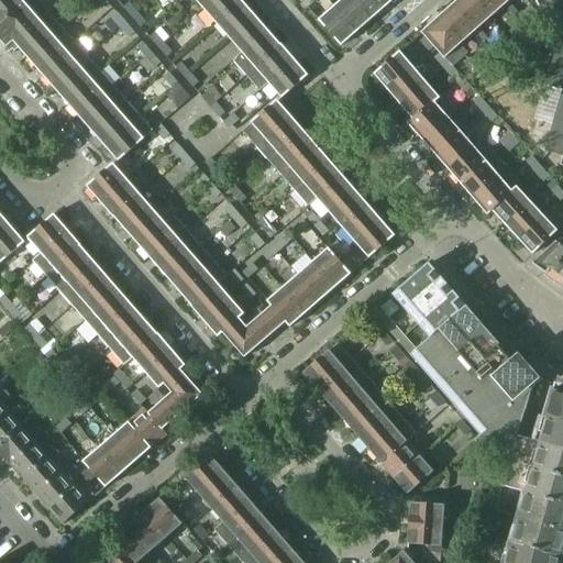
[(36,0),(31,0),(0,28),(0,41),(6,48),(39,20),(32,12),(41,4),(36,0)]
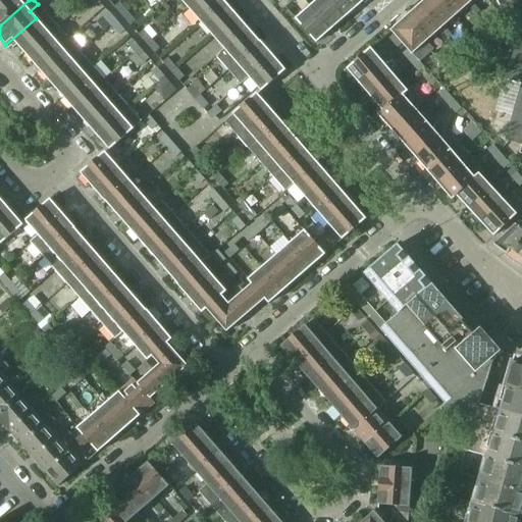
[(1,0),(0,1),(0,25),(29,0),(1,0)]
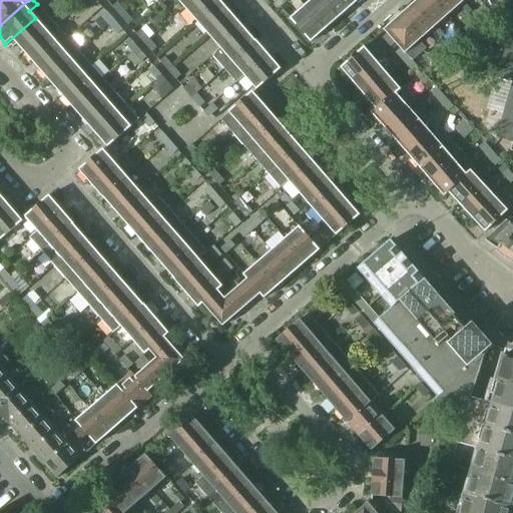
[(98,3),(95,0),(83,0),(76,6),(80,11),(90,4),(93,8),(98,3)]
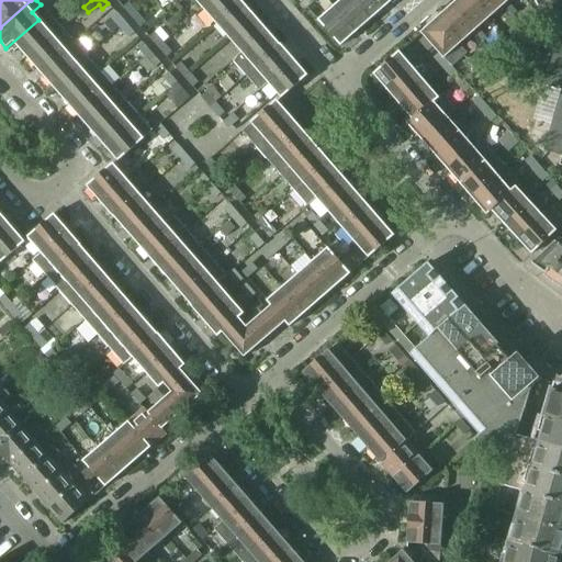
[(194,0),(202,9),(212,0),(194,0)]
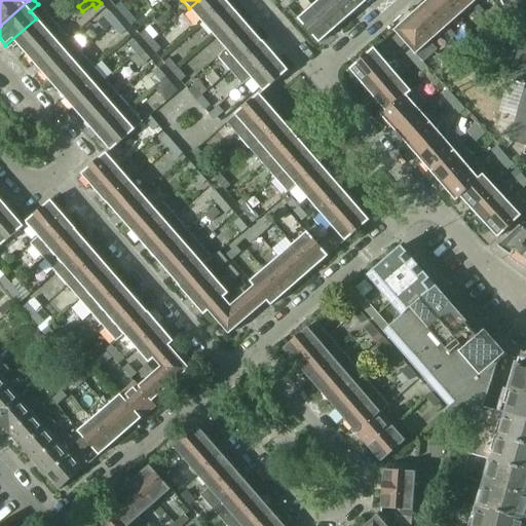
[(224,0),(198,0),(189,8),(201,22),(225,1),(224,0)]
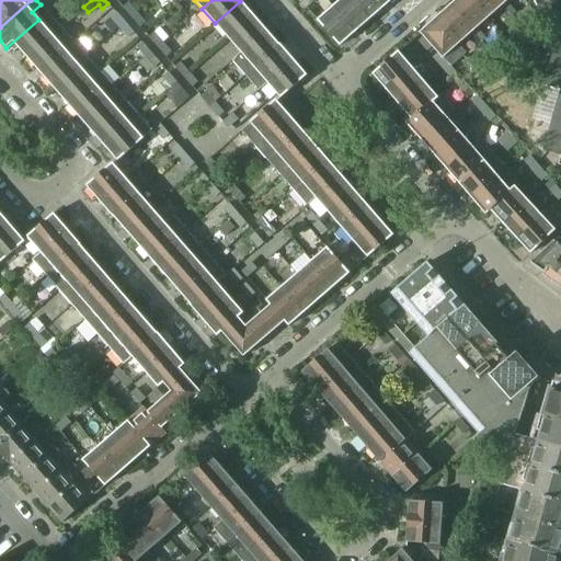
[(369,20),(352,0),(341,0),(332,8),(355,34),(369,20)]
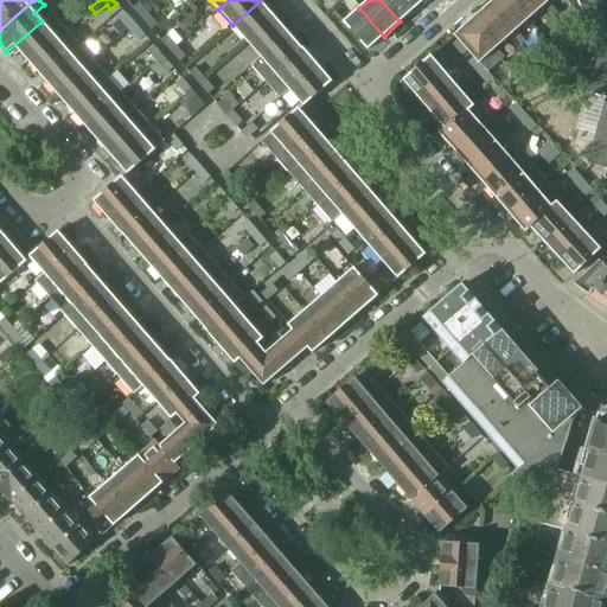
[(416,7),(409,0),(381,0),(400,21),(416,7)]
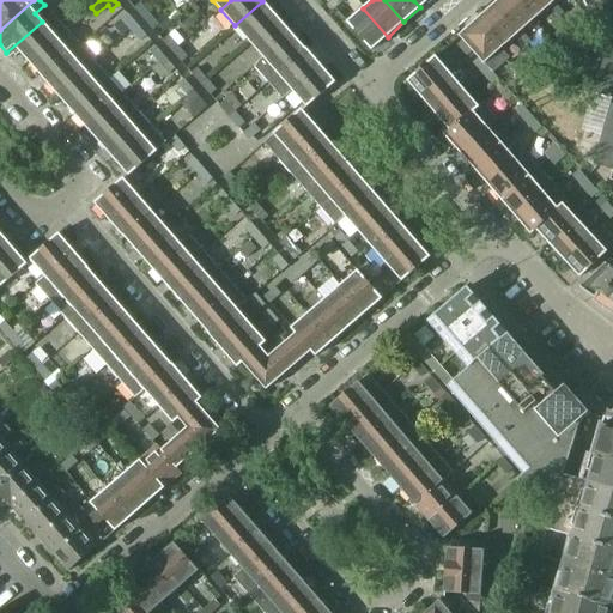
[(533,22),(514,0),(501,0),(492,7),(516,35),(526,46),(530,42),(521,31),(533,22)]
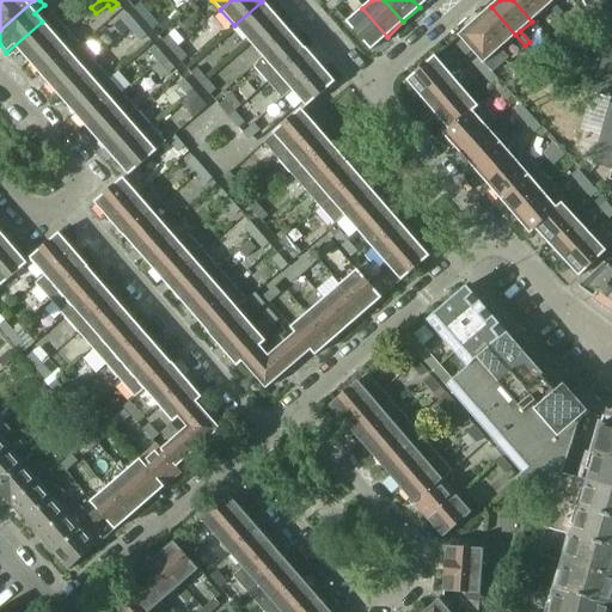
[(542,0),(513,0),(532,22),(548,6),(542,0)]
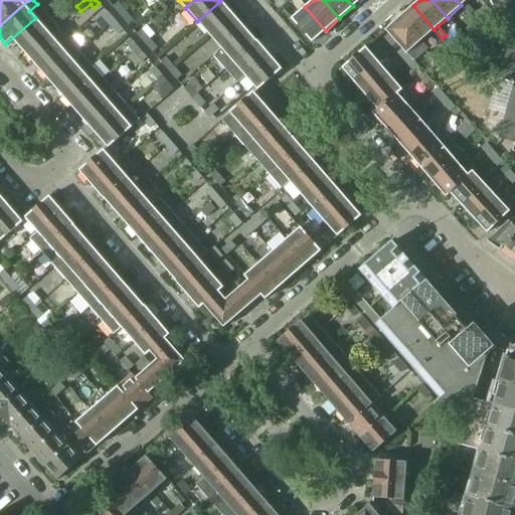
[(467,0),(456,0),(461,5),(470,15),(473,11),(465,2),(467,0)]
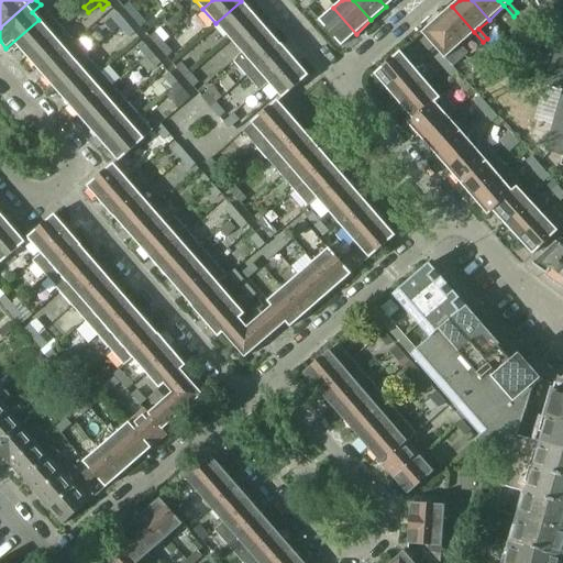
[(241,1),(216,23),(229,39),(254,17),(241,1)]
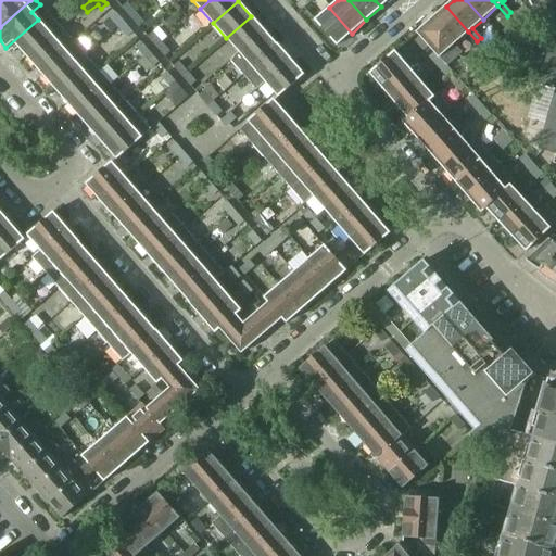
[(122,8),(130,19),(136,13),(127,3),(122,8)]
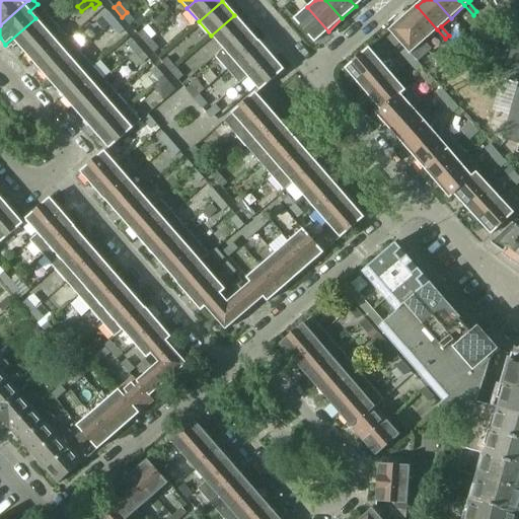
[(417,6),(403,18),(424,42),(437,29),(417,6)]
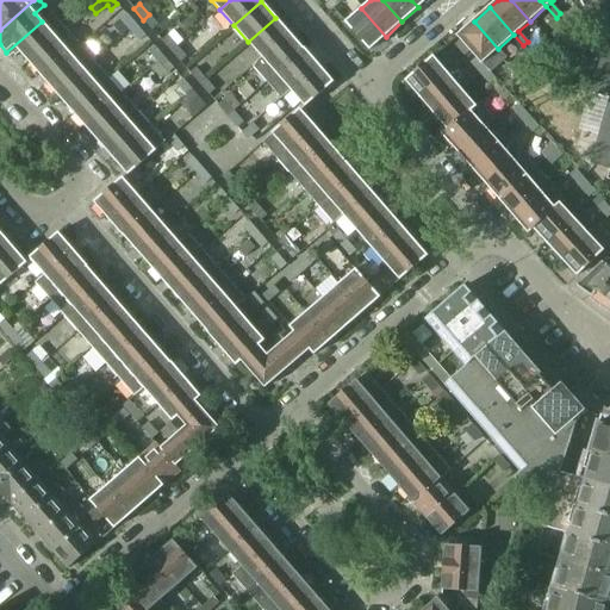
[(386,37),(361,8),(346,23),(369,50),(386,37)]
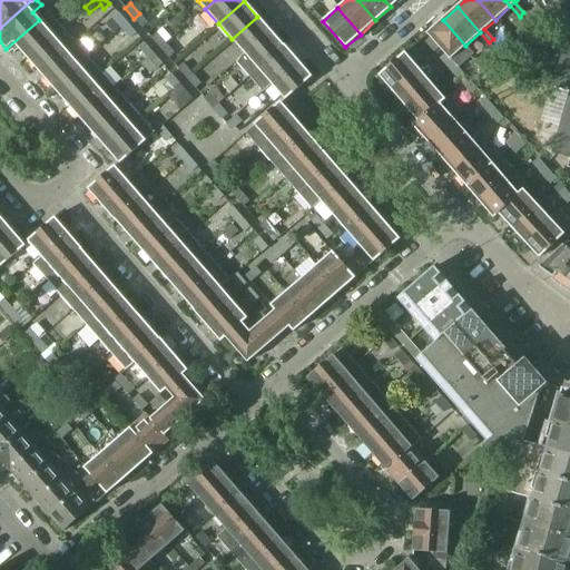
[(48,12),(39,20),(6,49),(10,52),(12,50),(15,52),(19,49),(27,57),(61,28),(48,12)]
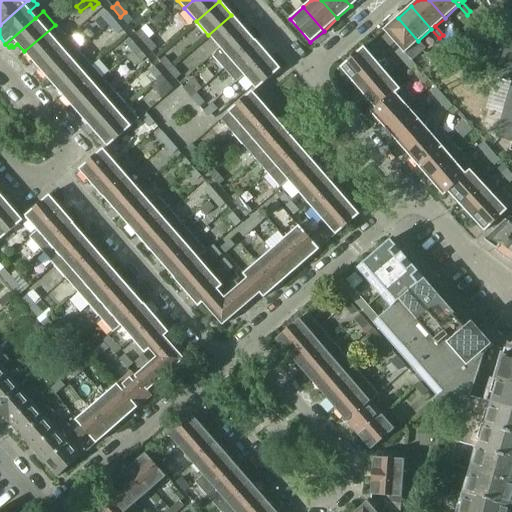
[(101,17),(109,26),(114,22),(106,12),(101,17)]
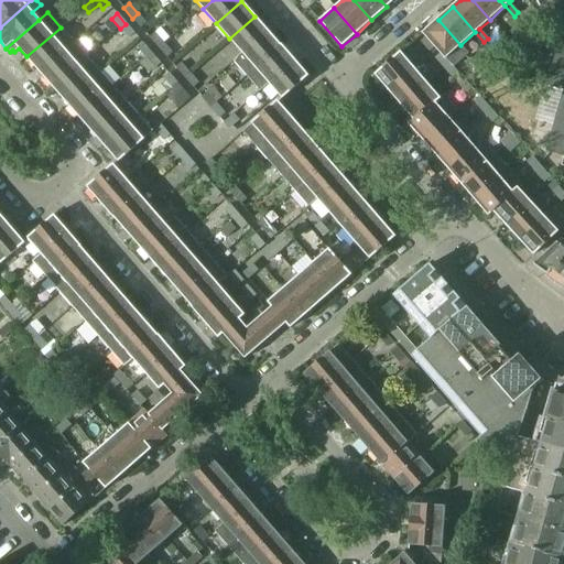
[(138,13),(132,19),(141,28),(147,23),(138,13)]
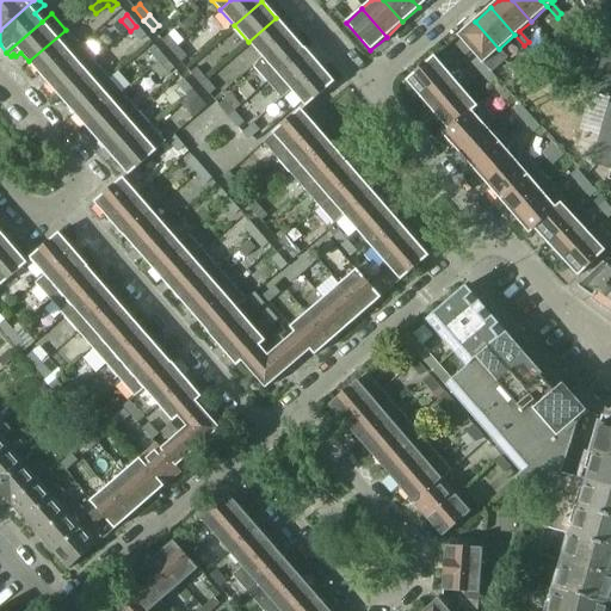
[(276,18),(248,42),(263,57),(290,34),(276,18)]
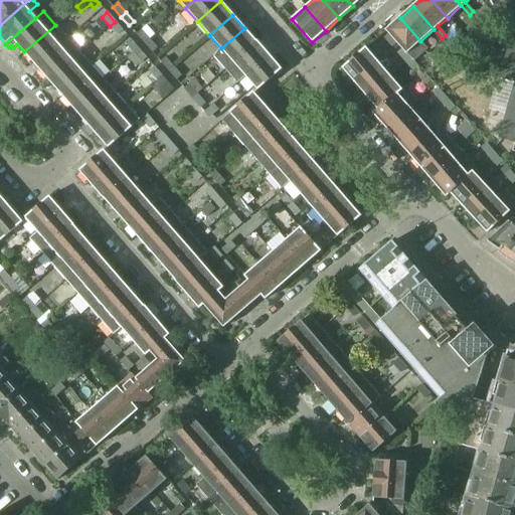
[(402,49),(410,58),(413,61),(427,49),(420,41),(400,18),(386,30),(390,35),(398,44),(402,49)]
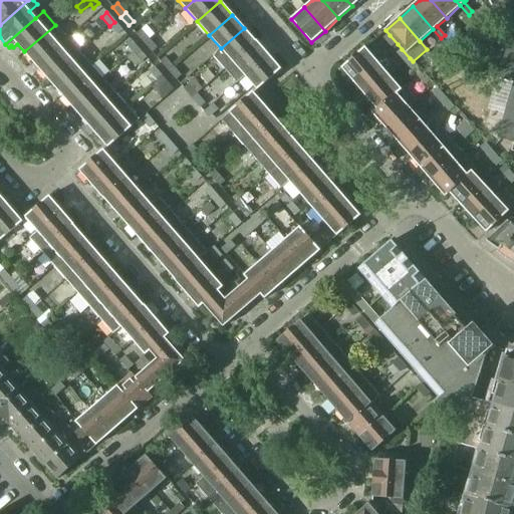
[(479,26),(475,21),(465,29),(470,34),(479,26)]
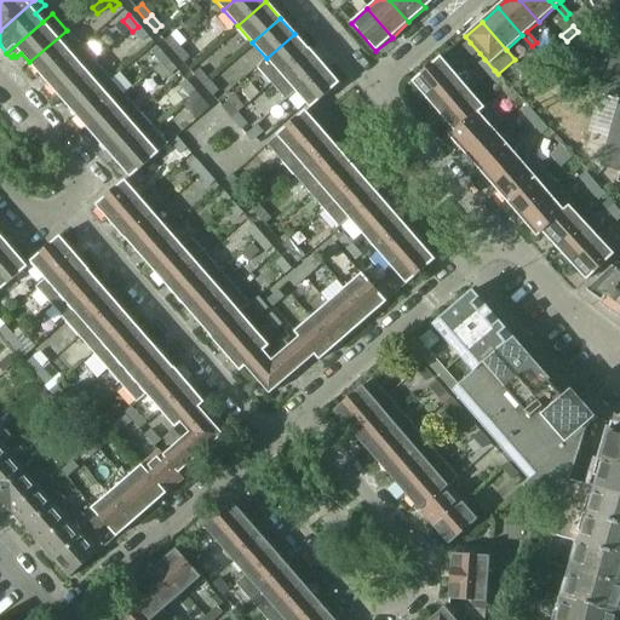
[(148,36),(138,27),(132,32),(142,42),(148,36)]
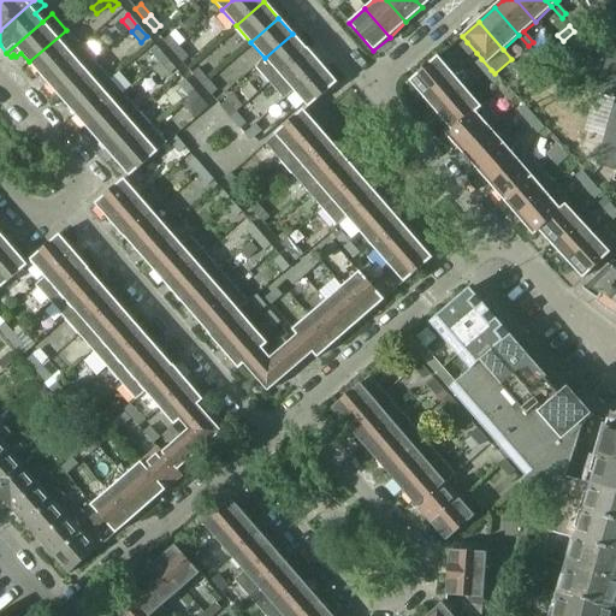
[(66,30),(29,61),(43,78),(81,46),(66,30)]
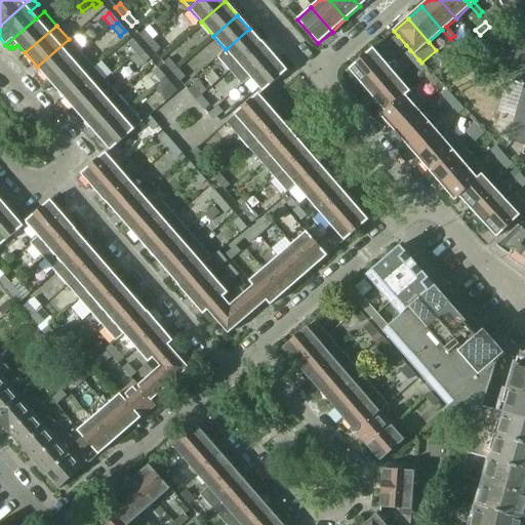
[(149,27),(145,31),(139,36),(148,45),(153,41),(158,36),(149,27)]
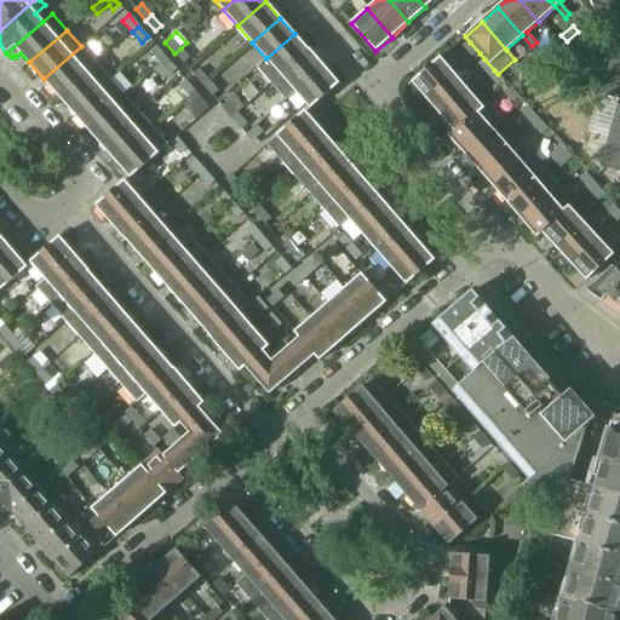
[(294,34),(267,58),(257,68),(271,84),(309,51),(294,34)]
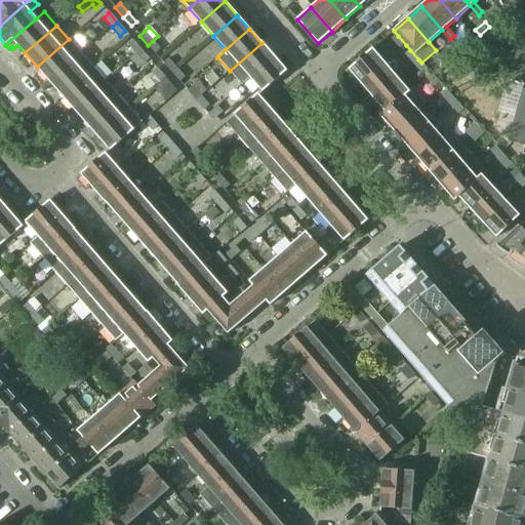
[(406,45),(398,36),(393,40),(401,50),(406,45)]
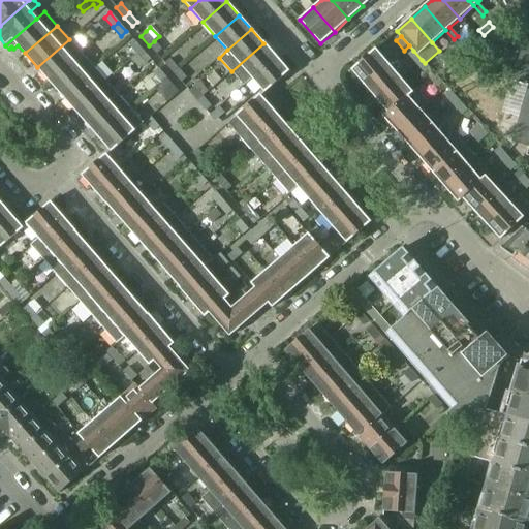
[(528,37),(525,36),(511,81),(528,85),(528,37)]
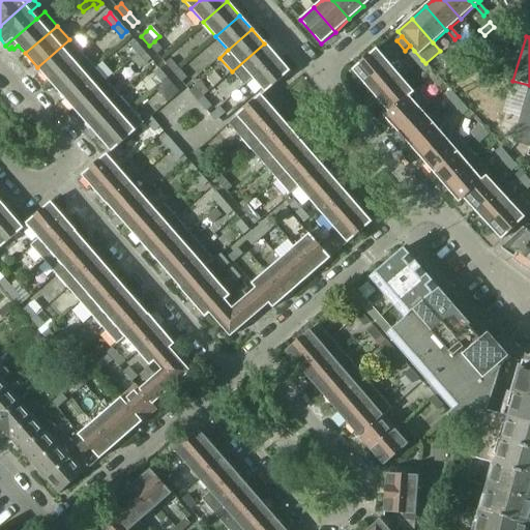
[(69,39),(37,67),(50,82),(82,54),(69,39)]
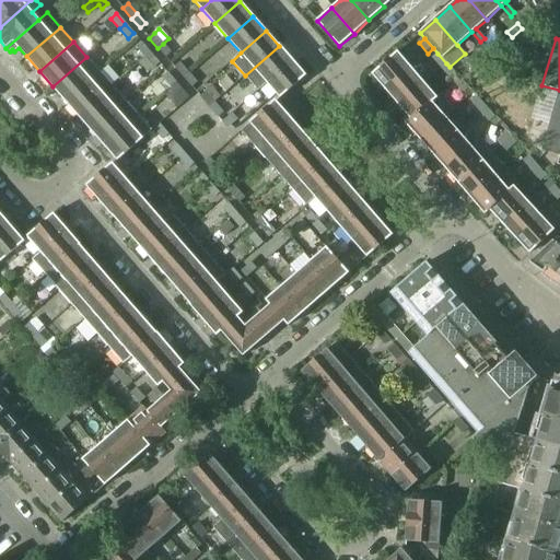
[(137,48),(146,58),(151,54),(142,43),(137,48)]
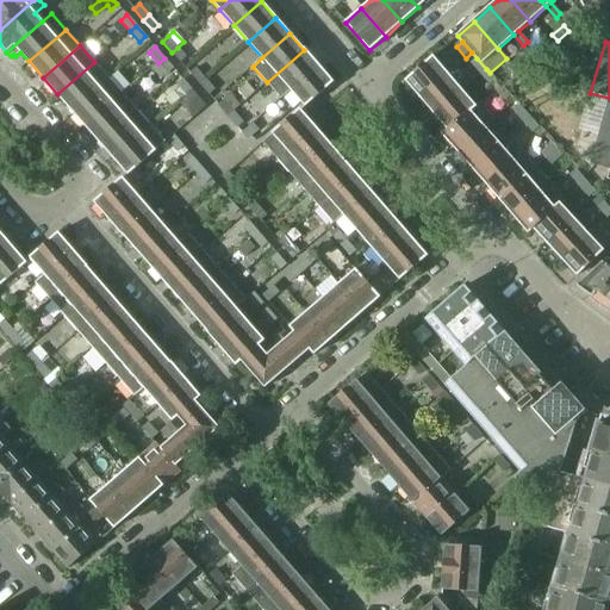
[(186,57),(178,48),(172,53),(180,63),(186,57)]
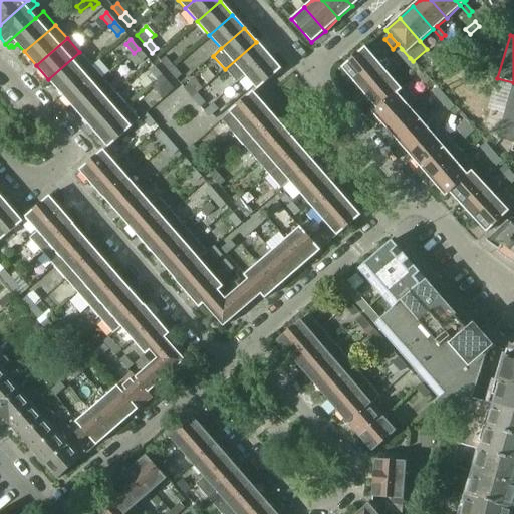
[(256,41),(256,42),(225,69),(237,83),(245,76),(268,55),(256,41)]
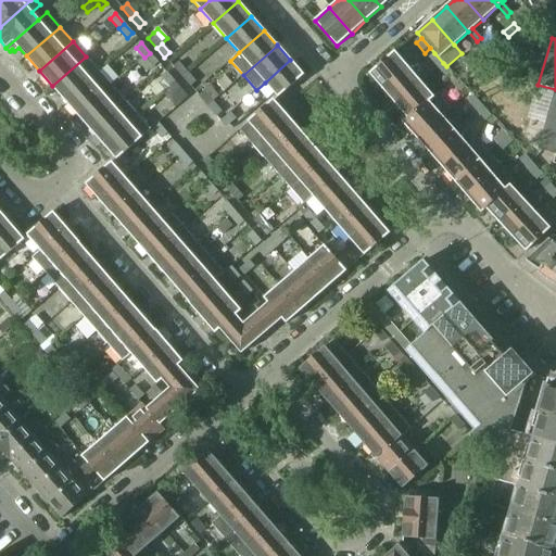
[(489,54),(483,49),(474,58),(479,63),(489,54)]
